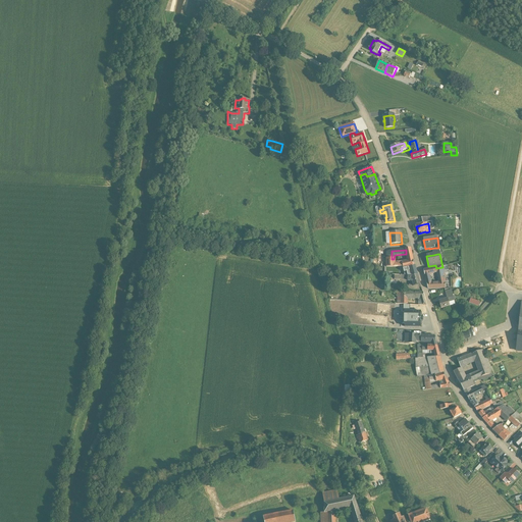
[(395,264),(395,259),(394,259),(392,259),(386,259),(386,267),(390,267),(399,267),(398,264),(395,264)]
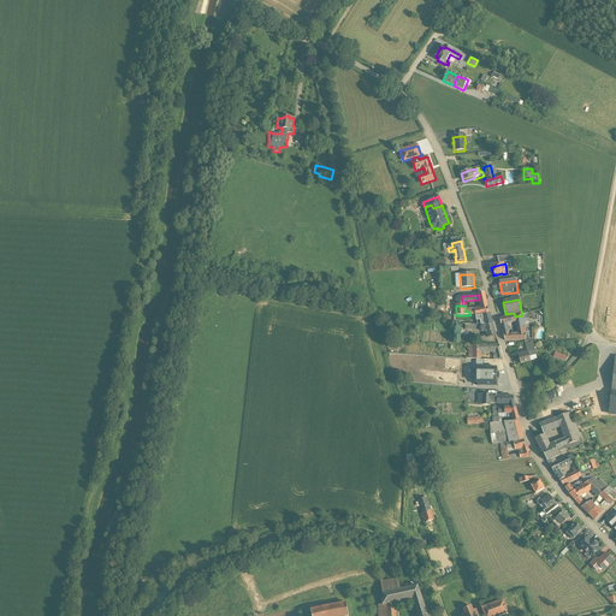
[(481,309),(474,311),(469,312),(471,315),(474,315),(475,315),(475,318),(479,318),(490,315),(490,314),(489,315),(487,308),(481,309)]
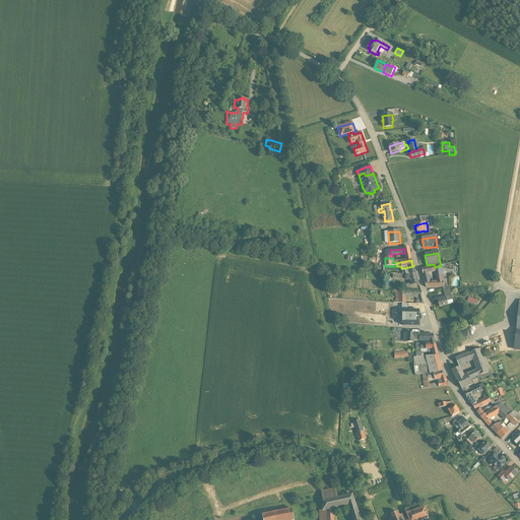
[(399,275),(400,266),(397,266),(389,266),(389,270),(389,274),(399,275)]
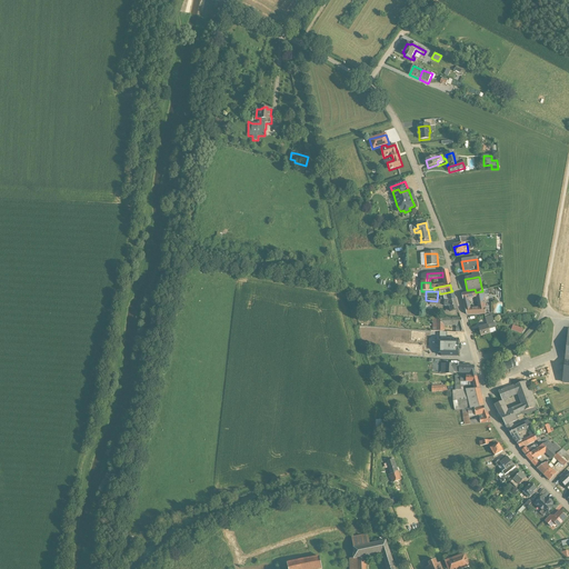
[(452,291),(442,293),(443,298),(449,297),(450,302),(456,302),(455,297),(452,291)]
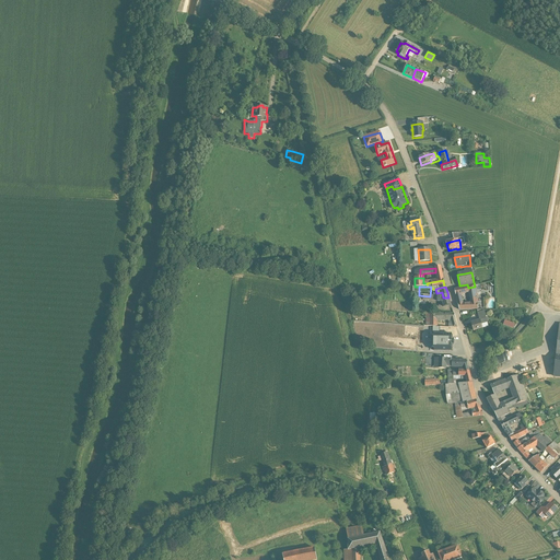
[(468,288),(467,288),(469,293),(471,305),(478,304),(478,300),(475,287),(468,288)]
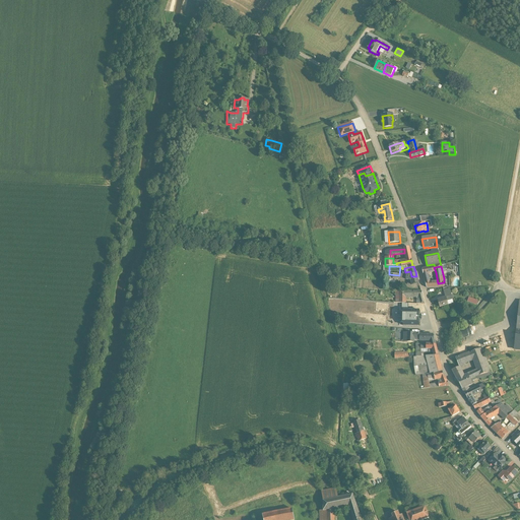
[(430,283),(429,278),(428,274),(424,275),(427,288),(433,288),(432,283),(430,283)]
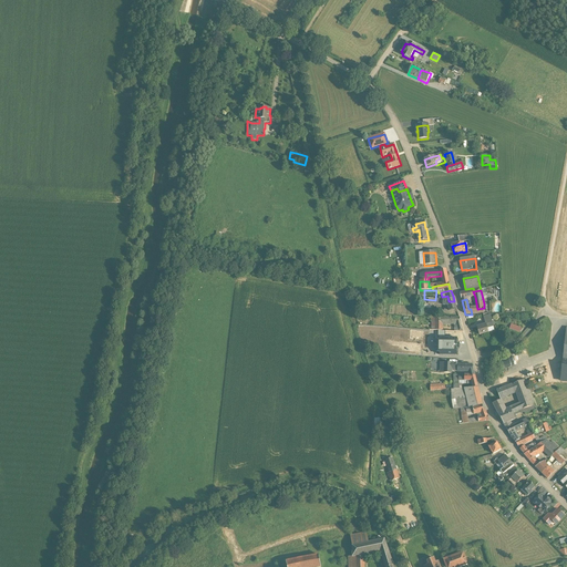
[(449,301),(446,301),(446,300),(443,300),(443,307),(449,307),(450,311),(456,309),(454,301),(449,301)]
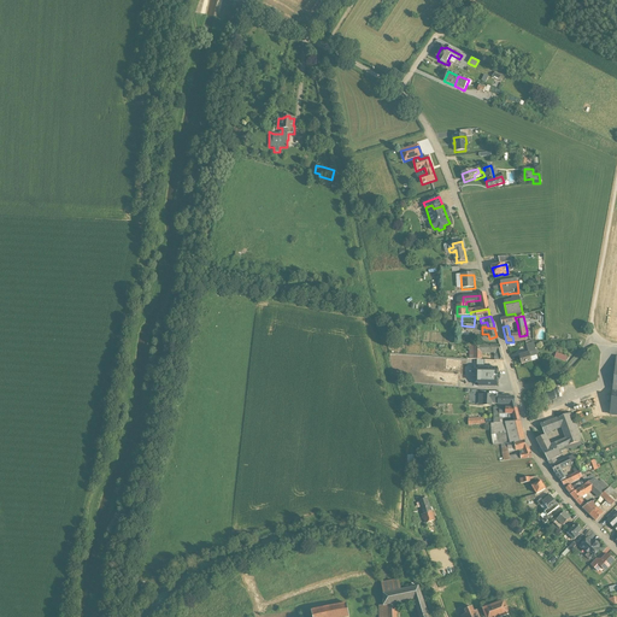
[(482,347),(470,347),(470,356),(474,356),(474,360),(482,360),(482,356),(482,353),(482,347)]
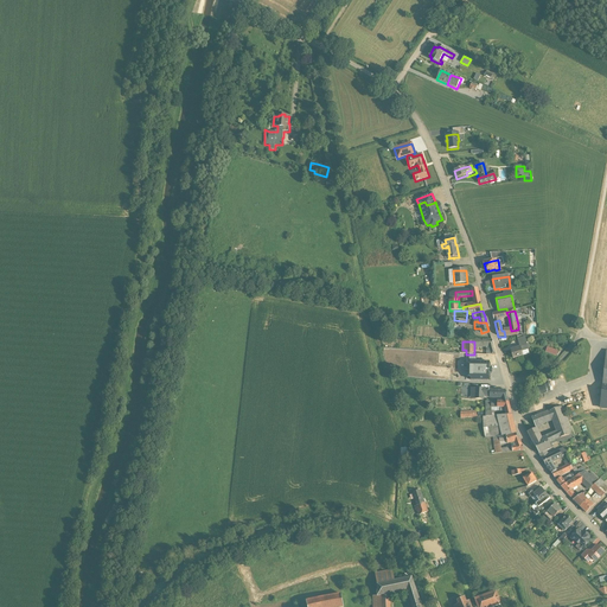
[(492,342),(474,342),(474,347),(478,347),(489,347),(491,356),(496,356),(493,347),(492,342)]
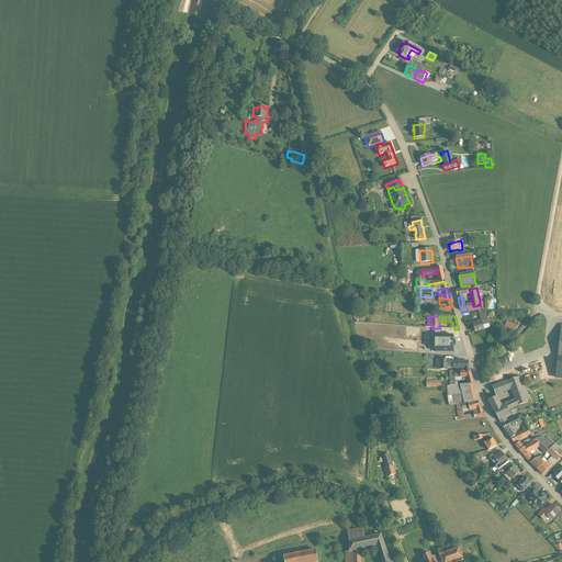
[(482,323),(473,325),(475,333),(484,330),(483,326),(486,325),(485,322),(482,323)]
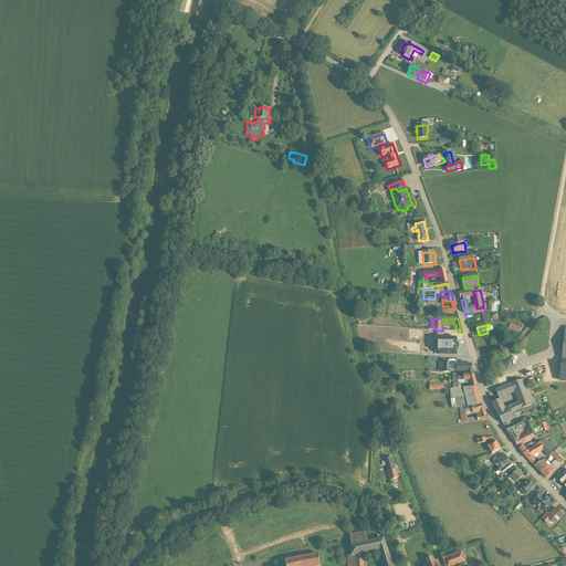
[(457,345),(457,338),(439,338),(439,341),(437,341),(437,342),(437,353),(439,353),(439,355),(457,356),(457,349),(459,349),(459,345),(457,345)]
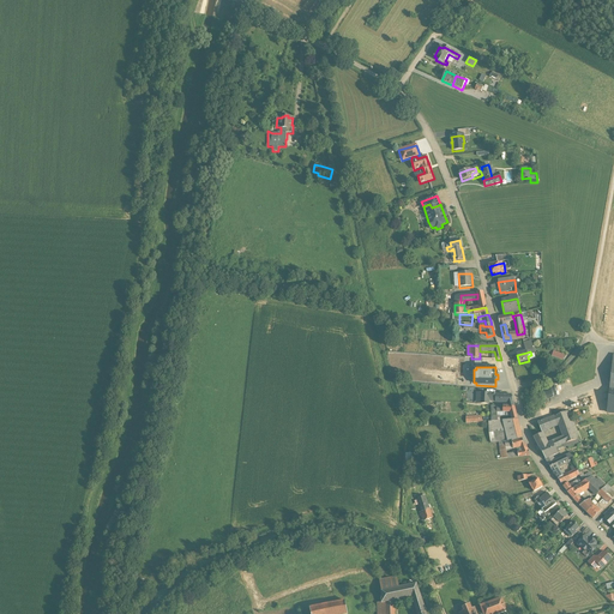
[(512,396),(501,396),(501,403),(507,403),(507,408),(509,408),(515,408),(512,396)]
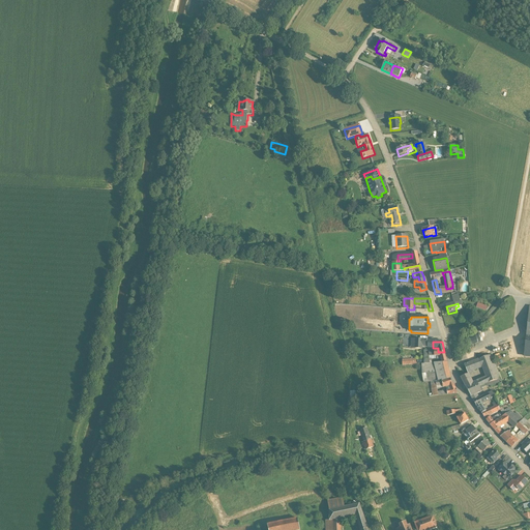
[(444,352),(439,352),(438,352),(430,352),(429,357),(430,357),(437,357),(437,360),(441,360),(442,363),(447,363),(444,352)]
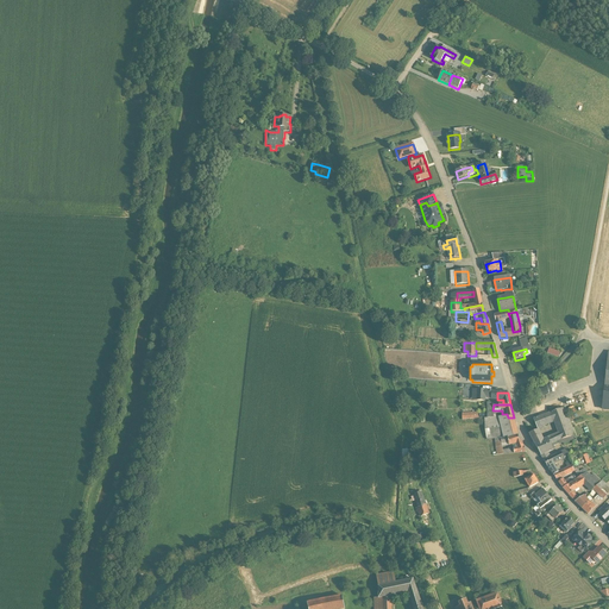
[(564,409),(552,414),(554,422),(560,435),(562,440),(562,441),(575,437),(564,409)]
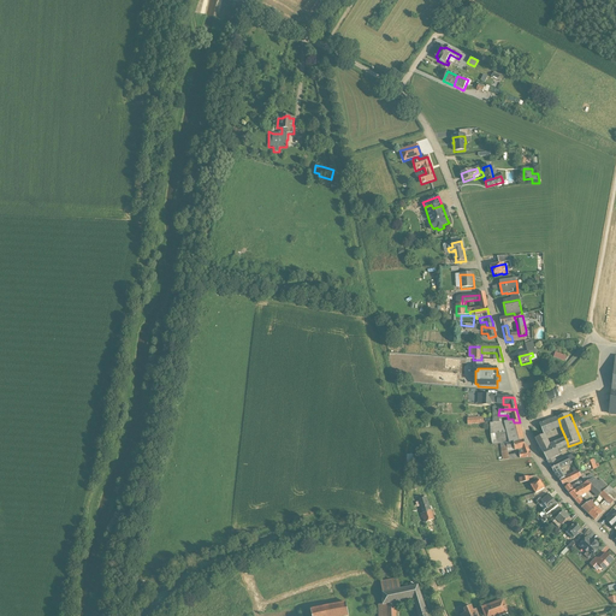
[(558,419),(539,426),(543,434),(561,427),(558,419)]
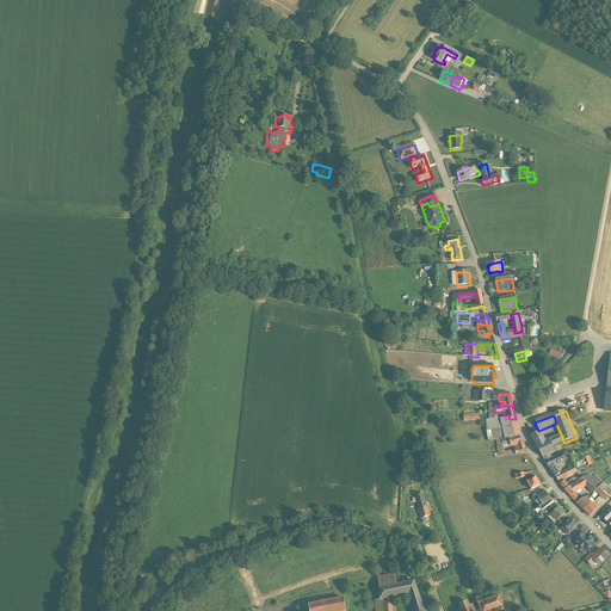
[(517,426),(506,426),(508,433),(505,433),(506,439),(510,439),(510,440),(519,438),(518,431),(517,426)]
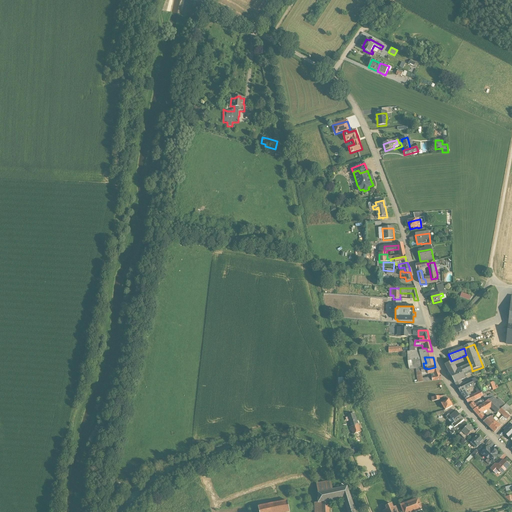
[(457,372),(453,363),(445,366),(449,375),(454,384),(460,382),(465,380),(463,377),(465,376),(465,374),(463,375),(460,370),(457,372)]
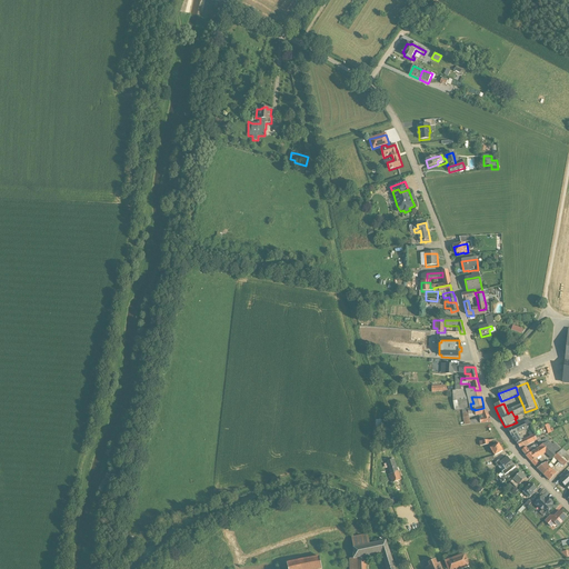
[(523,407),(511,411),(515,417),(517,416),(525,411),(523,407)]
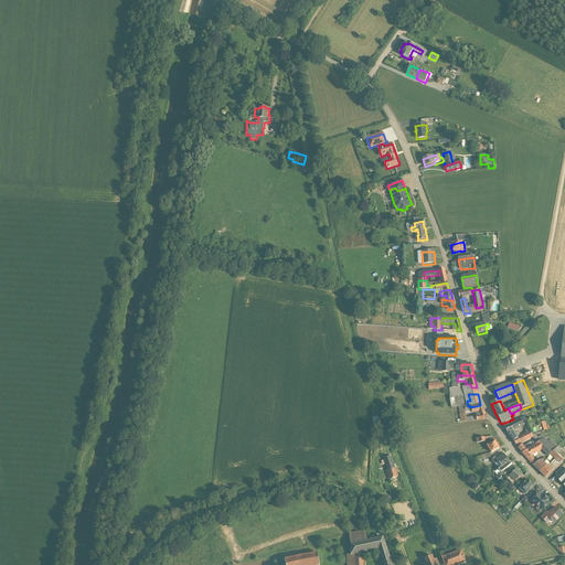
[(480,405),(471,407),(471,412),(472,414),(479,412),(484,411),(483,409),(482,411),(480,405)]
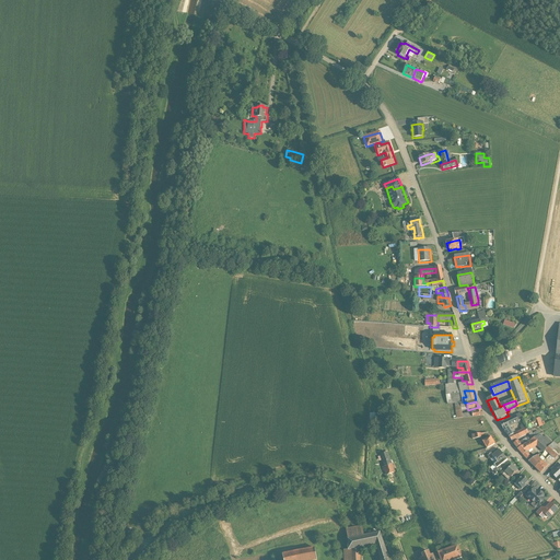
[(480,407),(475,408),(476,412),(473,413),(473,418),(483,417),(480,407)]
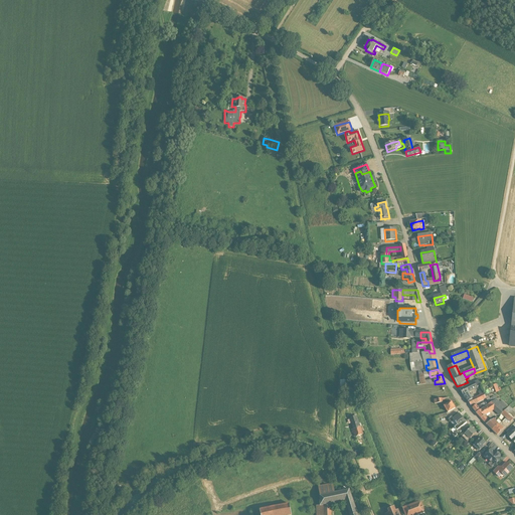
[(466,388),(460,390),(463,396),(477,388),(475,383),(466,388)]
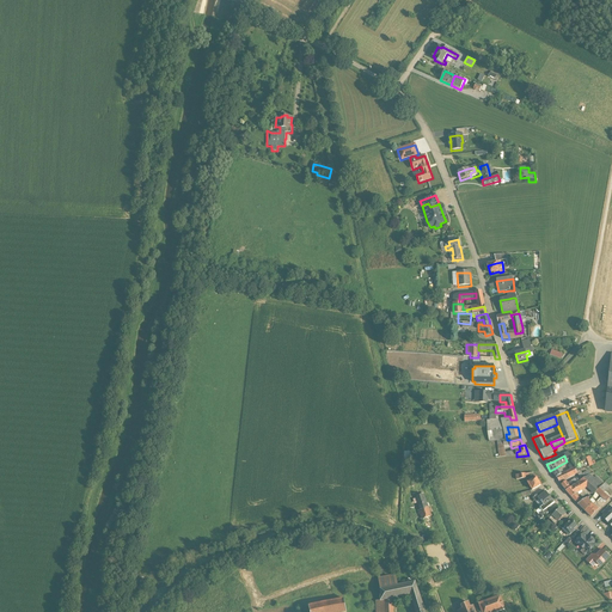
[(561,476),(556,478),(560,483),(577,473),(575,469),(570,471),(561,476)]
